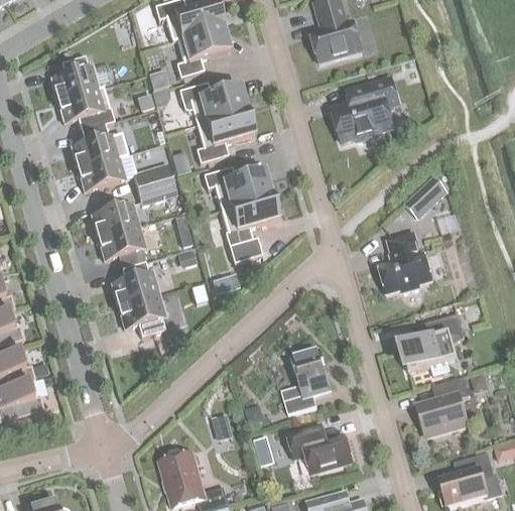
[(176,0),(154,6),(158,20),(164,18),(172,41),(177,40),(223,26),(216,3),(186,12),(183,0),(176,0)]
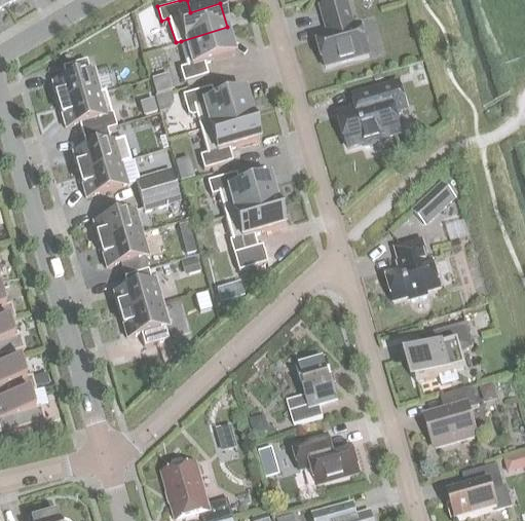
[(331,31),(317,35),(326,65),(369,52),(361,23),(353,25),(347,0),(335,0),(321,4),(327,26),(329,25),(331,31)]
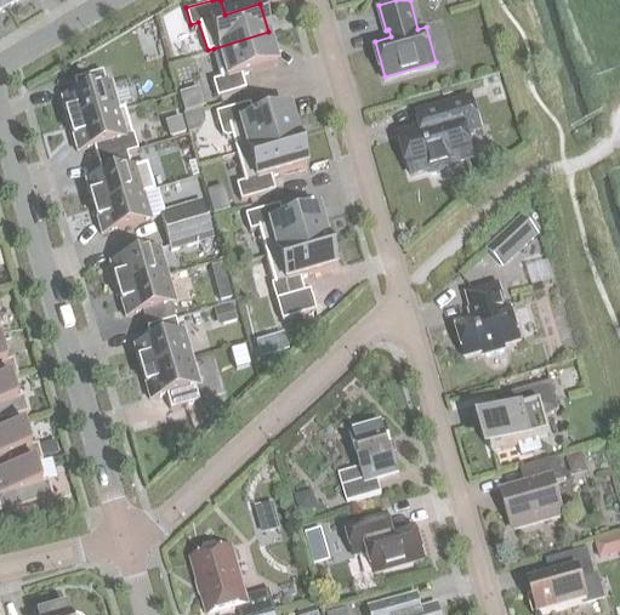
[(221,75),(212,78),(217,94),(245,85),(242,69),(276,58),(268,32),(214,49),(221,75)]
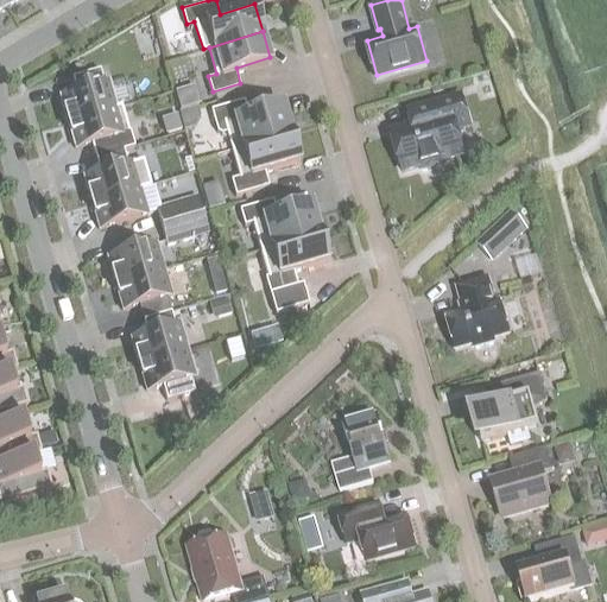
[(117,103),(109,80),(105,81),(100,67),(73,75),(76,89),(61,94),(68,119),(117,103)]
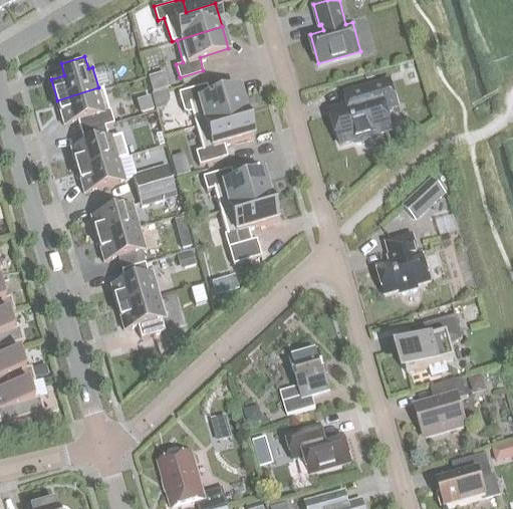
[(349,104),(331,109),(340,142),(354,138),(357,141),(371,137),(373,133),(391,128),(386,107),(397,104),(390,78),(361,86),(365,100),(349,104)]
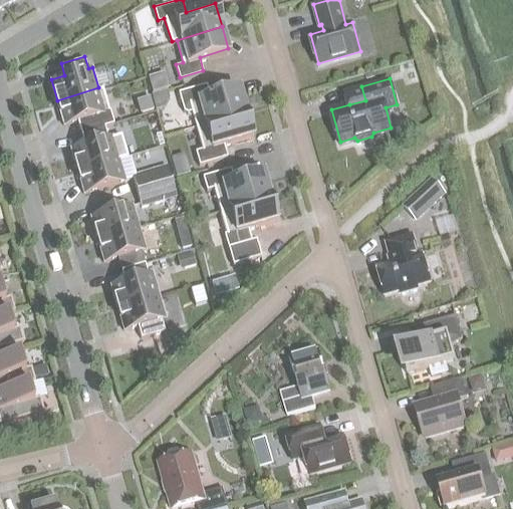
[(196,124),(246,109),(240,86),(211,95),(207,81),(179,90),(183,103),(184,108),(188,112),(192,111),(196,124)]
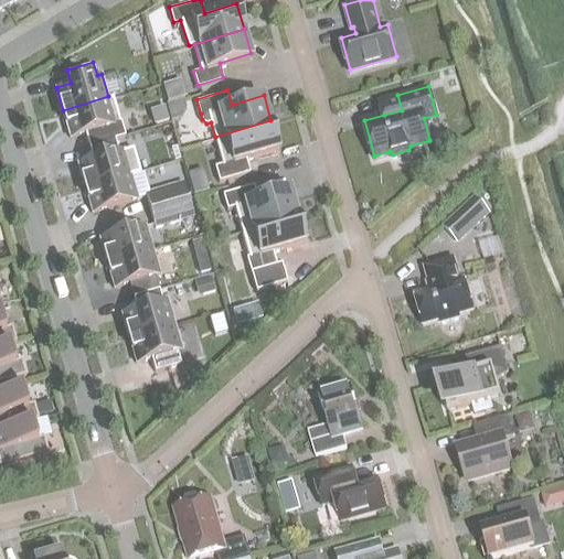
[(174,99),(179,115),(199,108),(194,94),(174,99)]
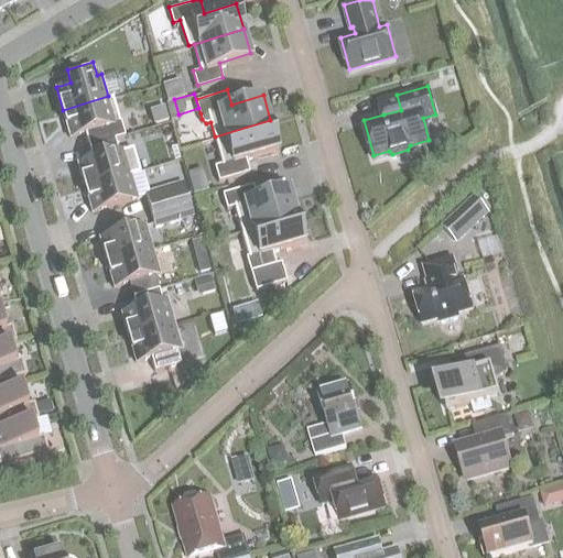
[(89,143),(115,137),(126,133),(121,119),(120,119),(118,111),(118,110),(112,95),(108,96),(63,110),(71,134),(85,130),(89,143)]
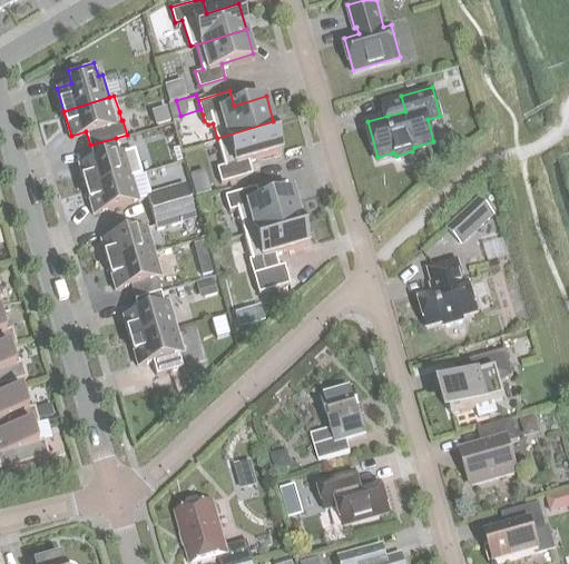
[(248,157),(281,147),(273,121),(217,138),(224,164),(216,166),(221,180),(253,171),(248,157)]
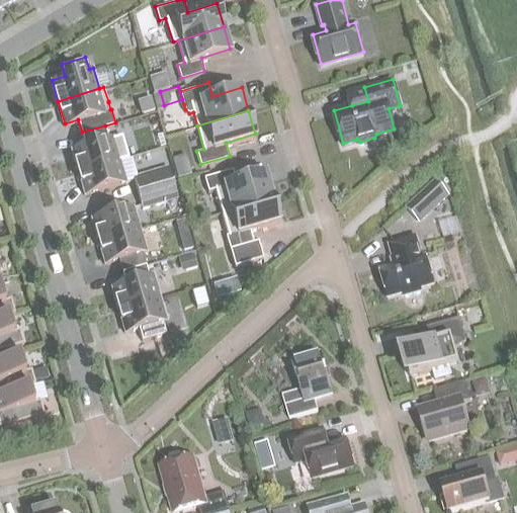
[(85,145),(72,149),(78,170),(119,159),(128,156),(122,134),(110,138),(105,125),(82,132),(85,145)]
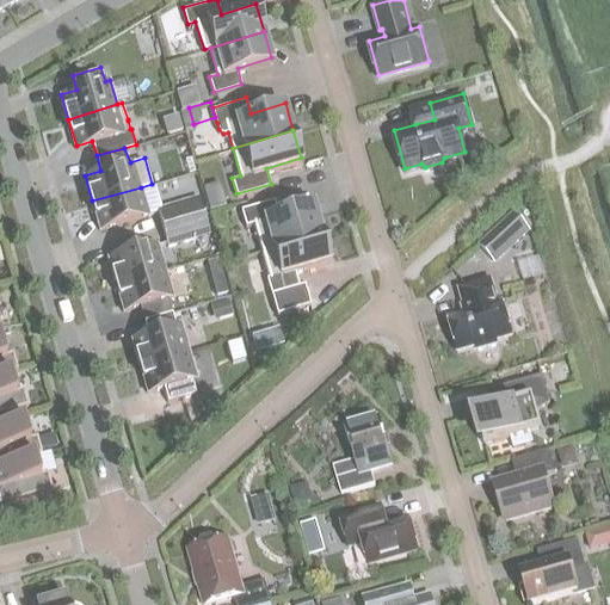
[(100,227),(148,213),(141,187),(92,201),(100,227)]
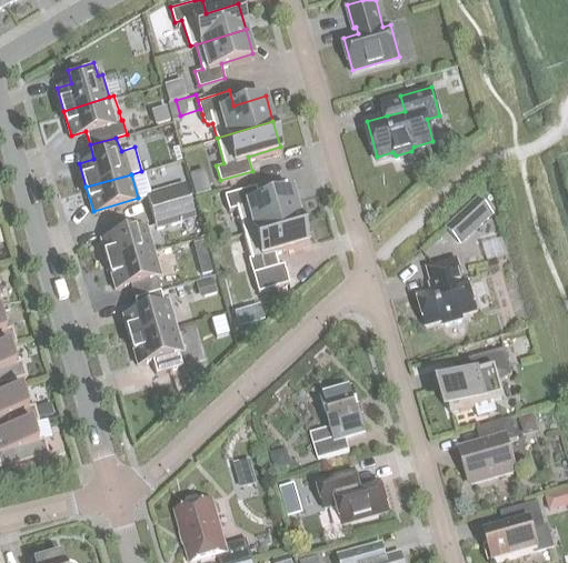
[(187,178),(148,190),(159,225),(198,213),(187,178)]
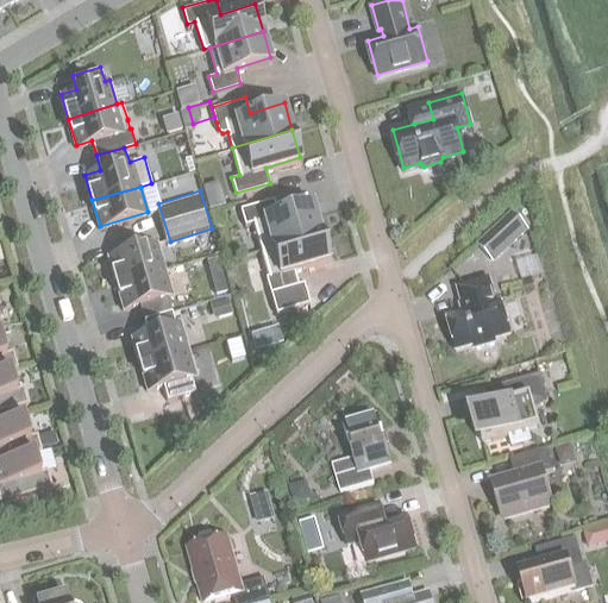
[(313,203),(279,213),(274,198),(240,207),(245,223),(254,221),(261,247),(320,231),(313,203)]
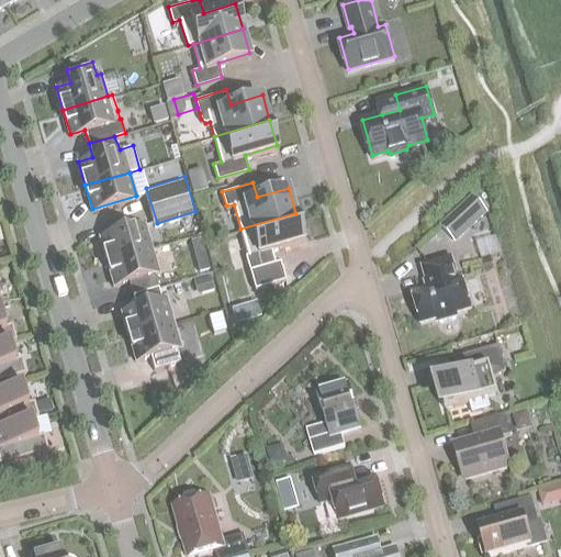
[(487,209),(472,193),(439,223),(455,240),(487,209)]
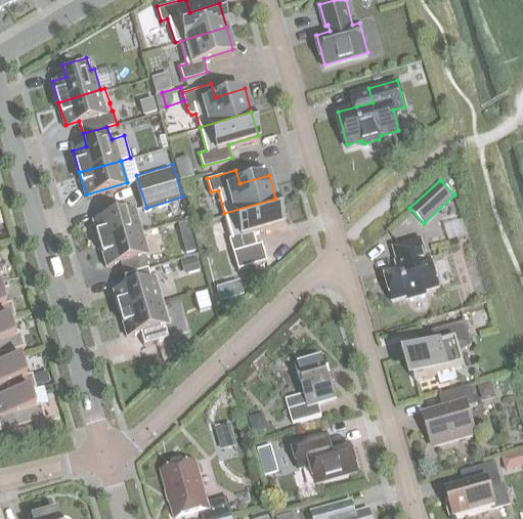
[(257,244),(253,229),(282,221),(275,199),(224,213),(231,236),(228,236),(232,251),(257,244)]
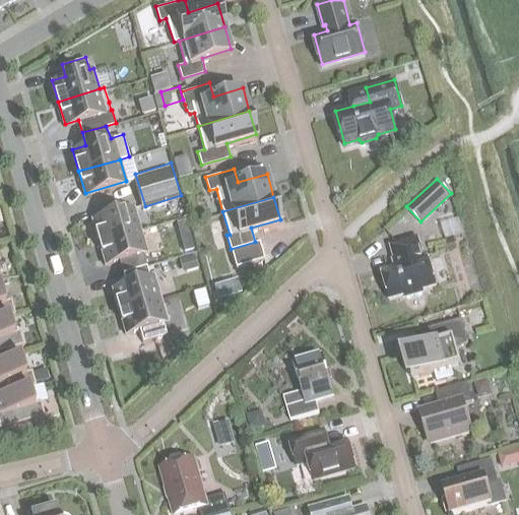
[(92,218),(99,241),(140,229),(134,206),(92,218)]
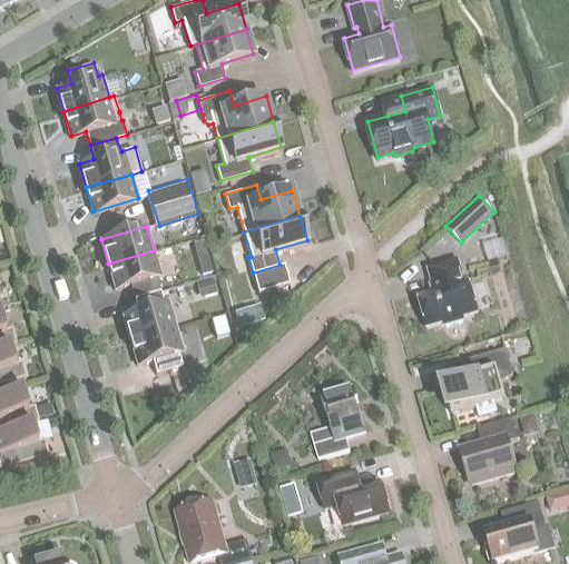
[(204,238),(194,241),(203,273),(213,270),(204,238)]
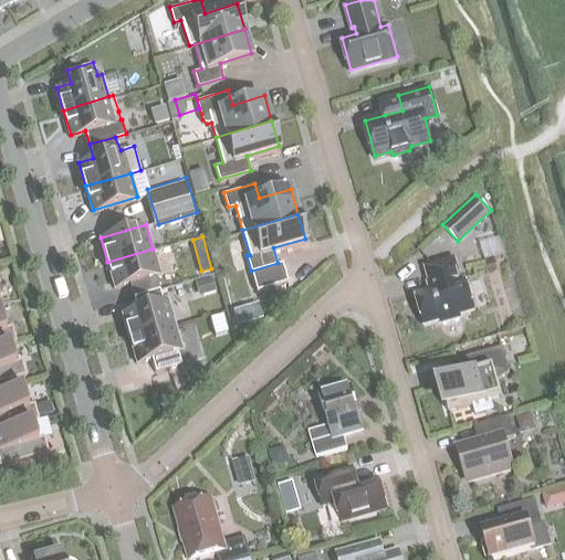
[(159,272),(153,249),(107,262),(114,285),(159,272)]
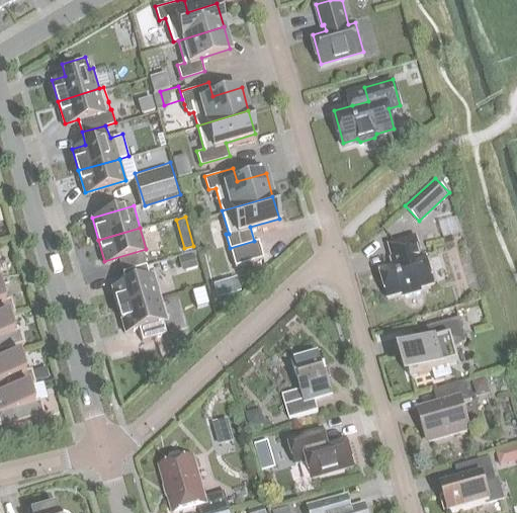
[(422,254),(416,234),(389,242),(395,262),(378,267),(388,295),(405,290),(405,292),(420,288),(419,286),(434,282),(425,253),(422,254)]
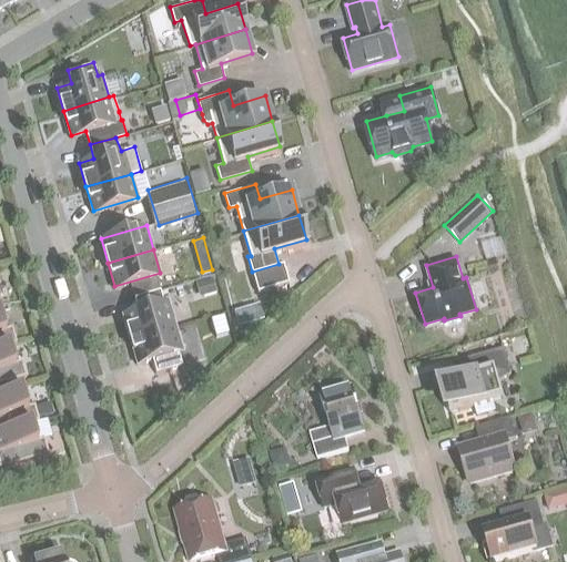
[(252,272),(257,289),(289,281),(283,263),(252,272)]
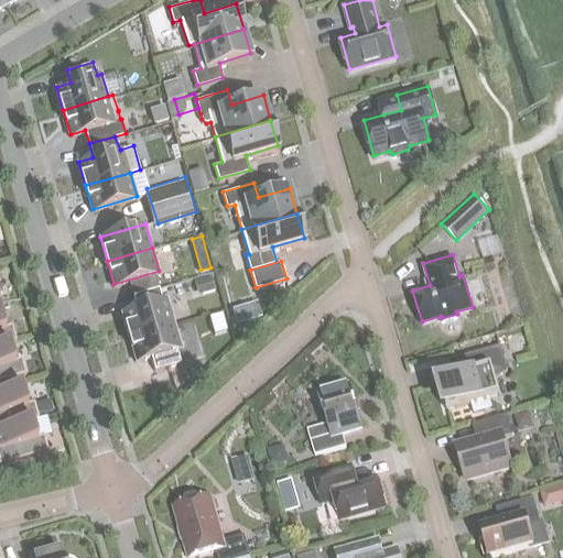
[(212,273),(195,279),(199,292),(216,287),(212,273)]
